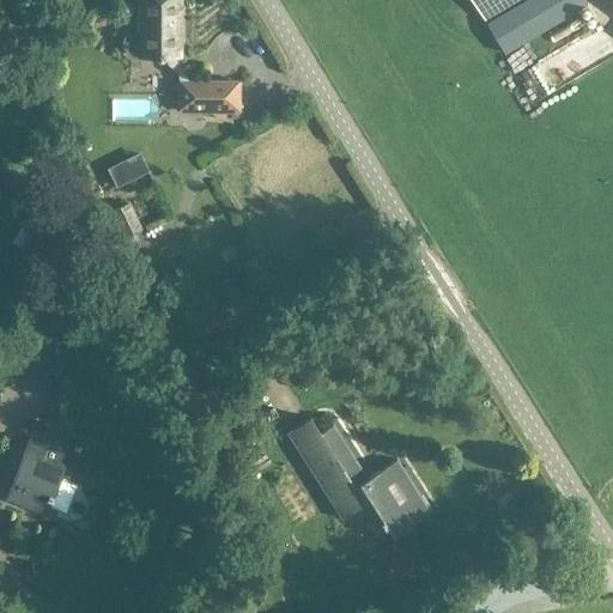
[(140,0),(140,30),(137,30),(132,31),(127,34),(125,38),(123,43),(123,48),(127,53),(131,55),(135,56),(140,56),(165,56),(182,82),(189,82),(176,58),(180,58),(181,0),(140,0)]
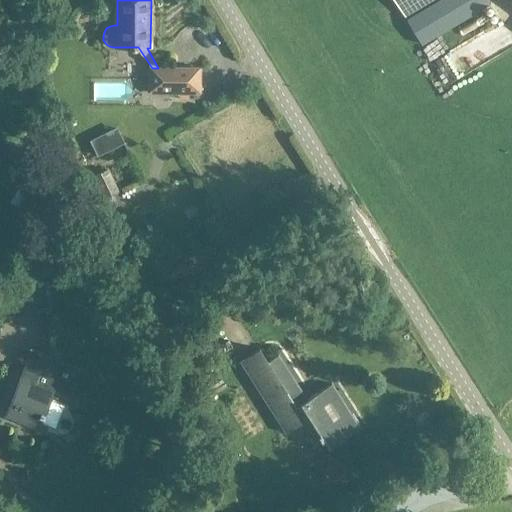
[(396,0),(406,17),(434,0),(396,0)]
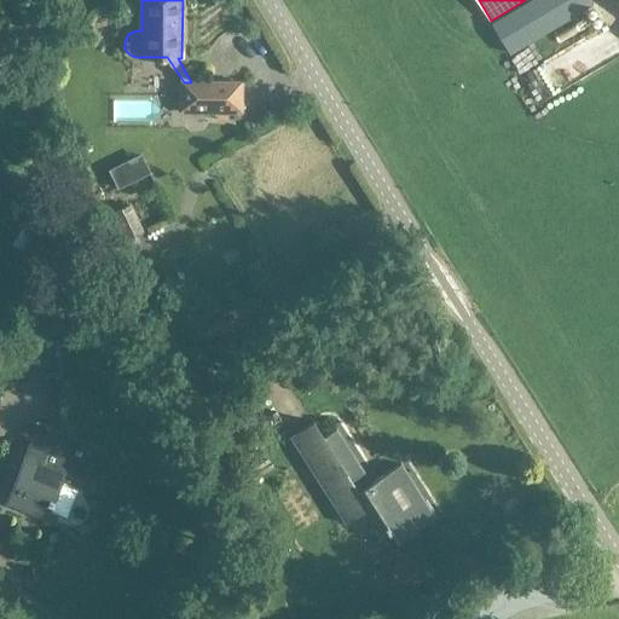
[(574,12),(567,0),(547,0),(499,25),(509,45),(574,12)]
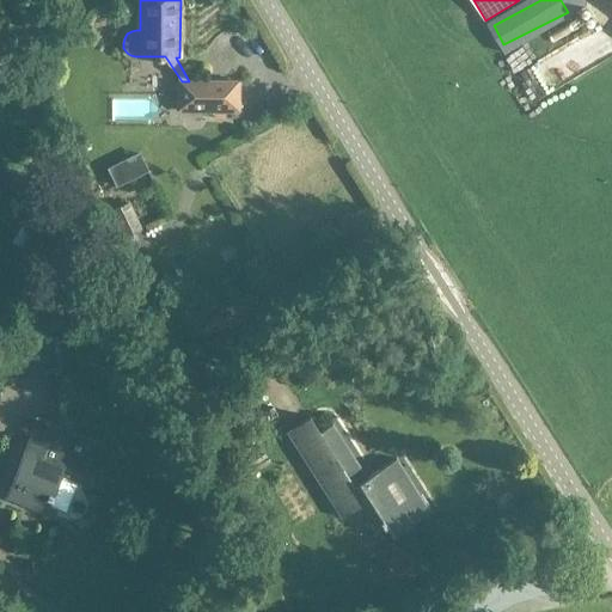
[(179,81),(178,111),(214,112),(214,118),(225,118),(225,112),(238,112),(239,83),(189,81),(182,81),(179,81)]
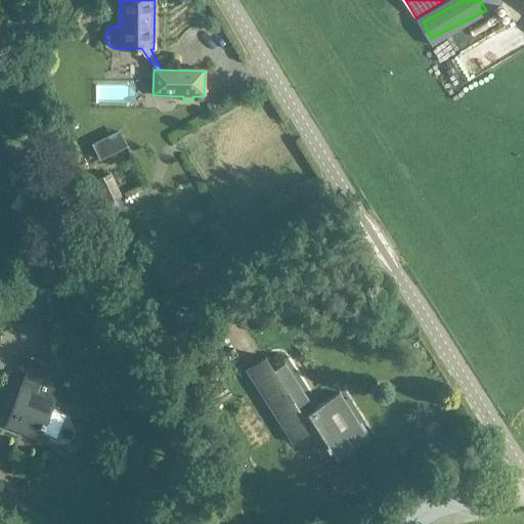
[(0,177),(12,147),(0,141),(0,177)]
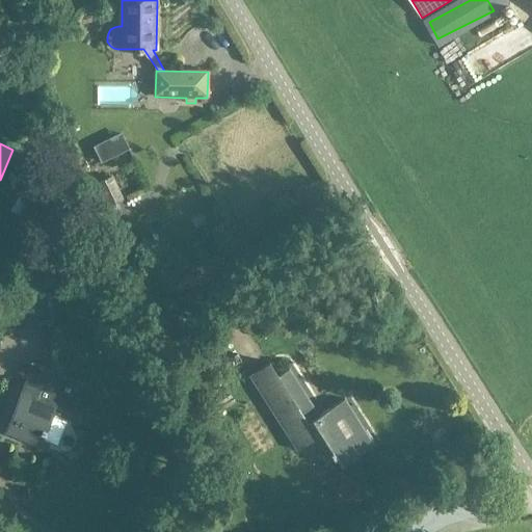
[(116,204),(125,200),(112,176),(92,186),(104,209),(116,204)]
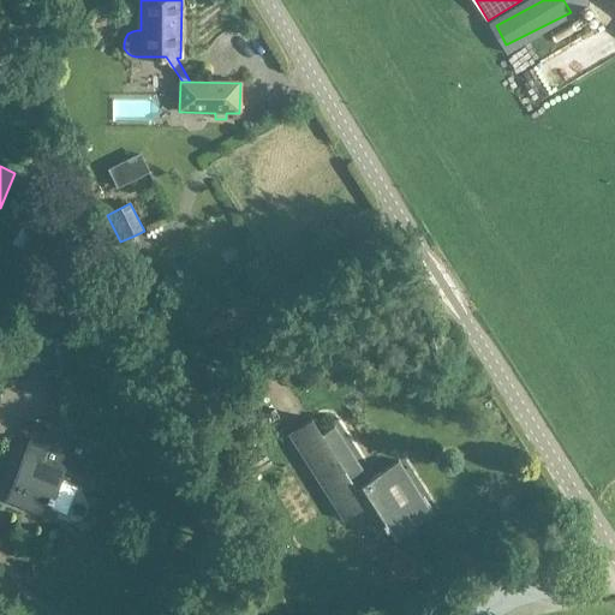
[(24,365),(9,366),(10,378),(27,377),(24,365)]
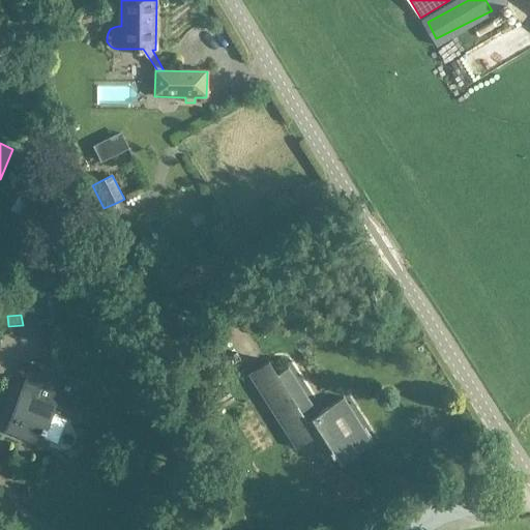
[(344,398),(318,414),(313,406),(289,367),(277,375),(269,361),(248,374),(296,449),(321,434),(341,464),(373,443),(344,398)]
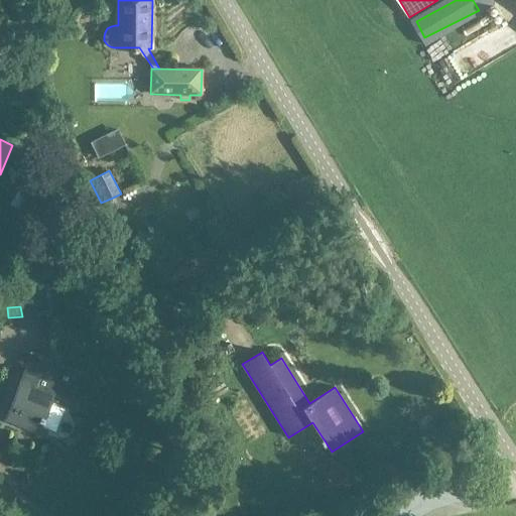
[(37,432),(54,392),(75,401),(84,378),(31,357),(6,419),(37,432)]
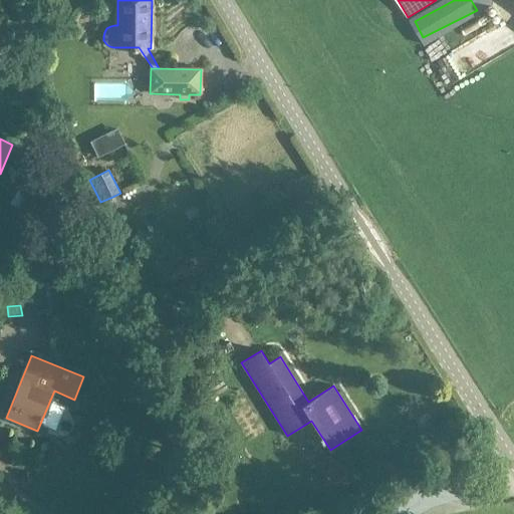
[(206,375),(200,367),(188,375),(193,383),(206,375)]
